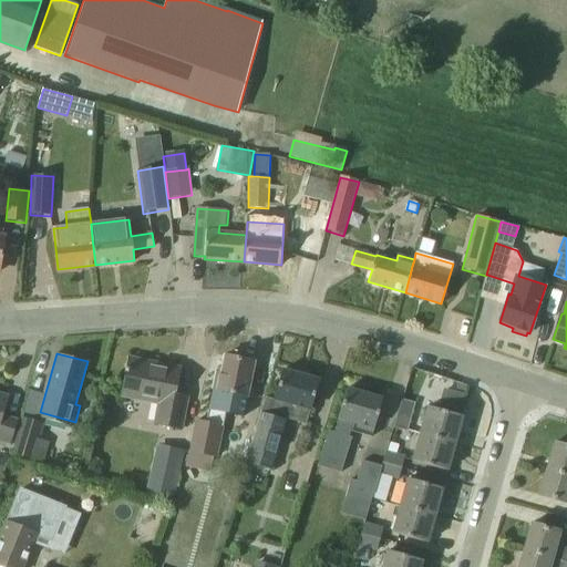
[(255,361),(225,354),(222,372),(217,371),(207,422),(195,419),(188,453),(191,453),(187,467),(210,473),(214,457),(218,459),(225,426),(223,426),(230,393),(248,397),(255,361)]
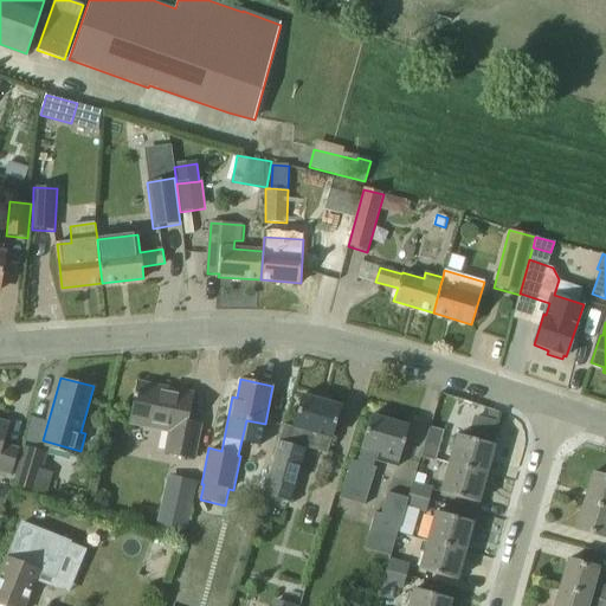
[(171,388),(141,382),(133,423),(178,432),(173,453),(195,459),(202,425),(188,421),(193,398),(169,393),(171,388)]
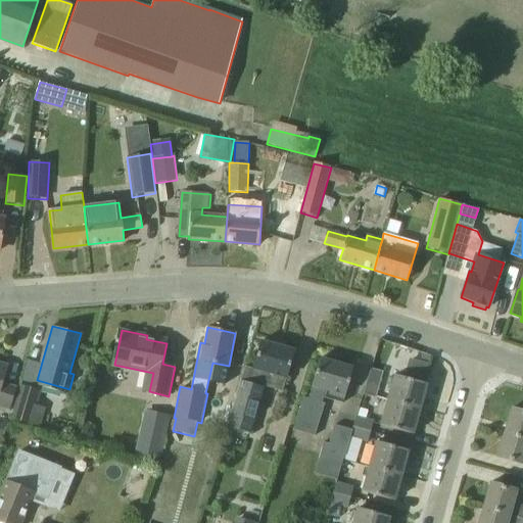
[(294,350),(262,341),(253,369),(245,366),(226,427),(250,435),(265,387),(282,392),(294,350)]
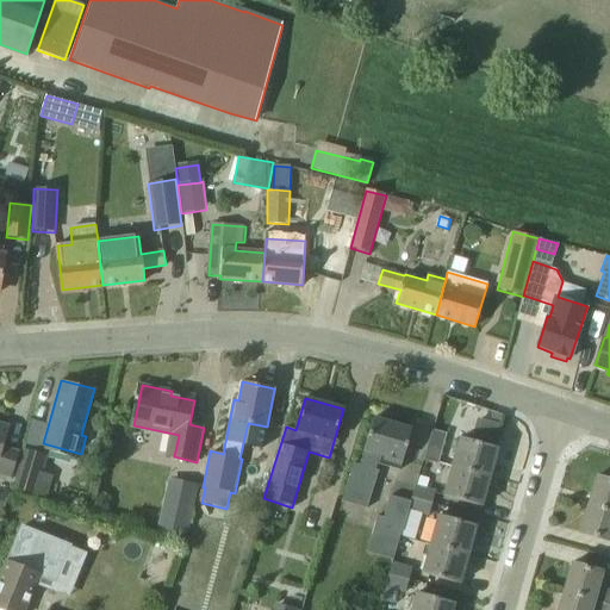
[(502,417),(483,411),(481,418),(499,424),(502,417)]
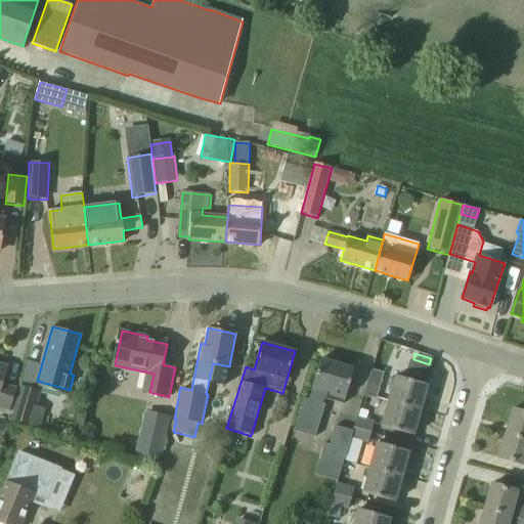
[(354,368),(320,359),(308,399),(303,398),(293,431),(315,438),(325,405),(323,404),(324,399),(343,404),(354,368)]
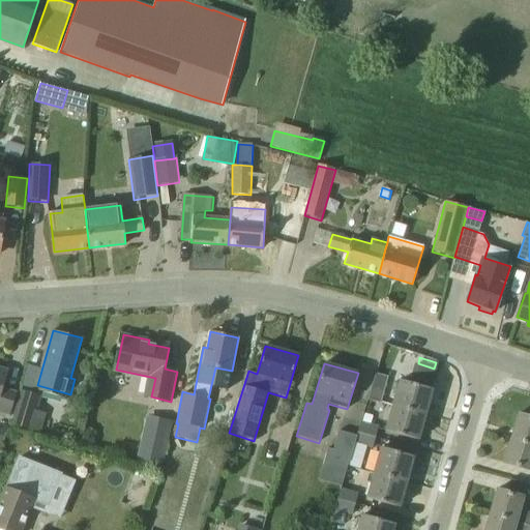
[(0,412),(9,415),(17,393),(2,388),(7,372),(0,369),(0,412)]
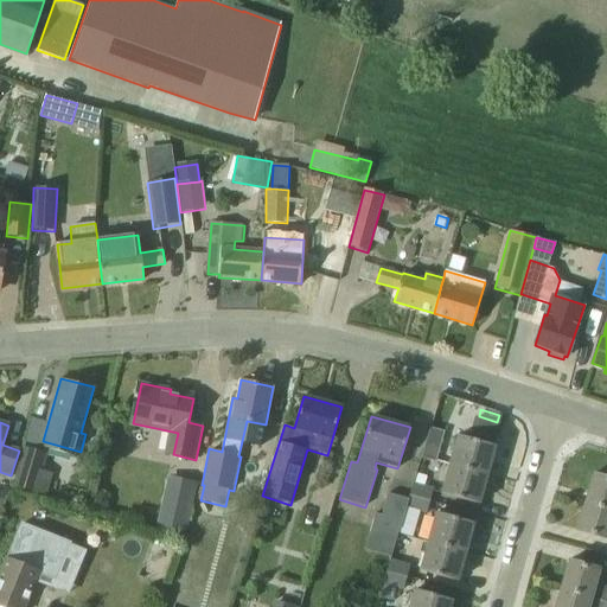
[(445,432),(430,428),(422,458),(436,462),(445,432)]
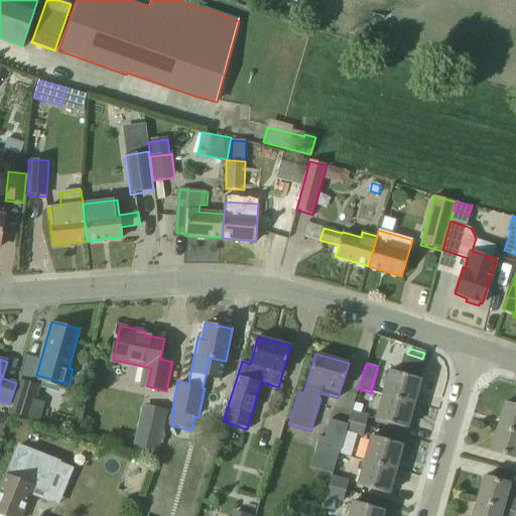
[(390,370),(384,394),(414,403),(421,379),(390,370)]
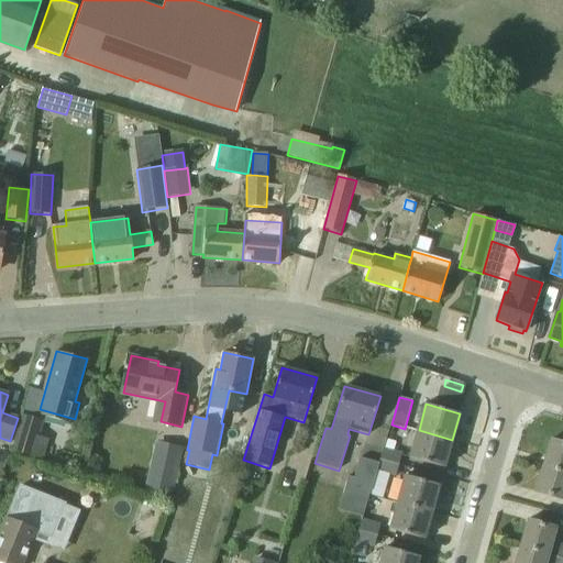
[(42,462),(48,439),(33,434),(37,419),(23,415),(11,452),(42,462)]
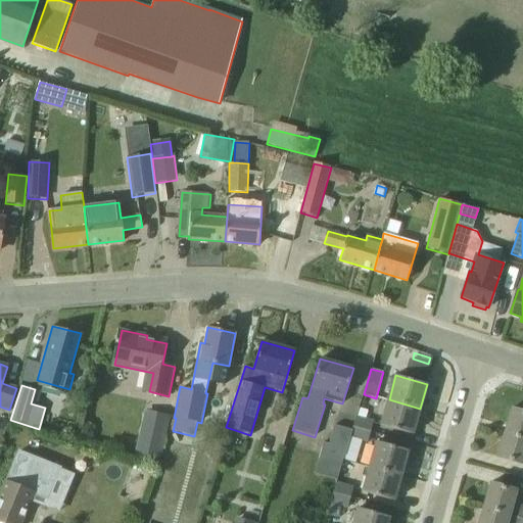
[(420,409),(389,399),(382,424),(413,433),(420,409)]
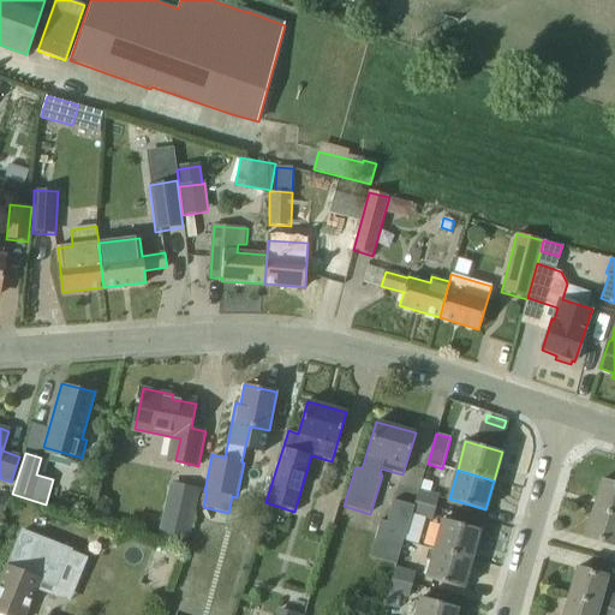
[(614,484),(602,481),(593,508),(614,513),(614,484)]
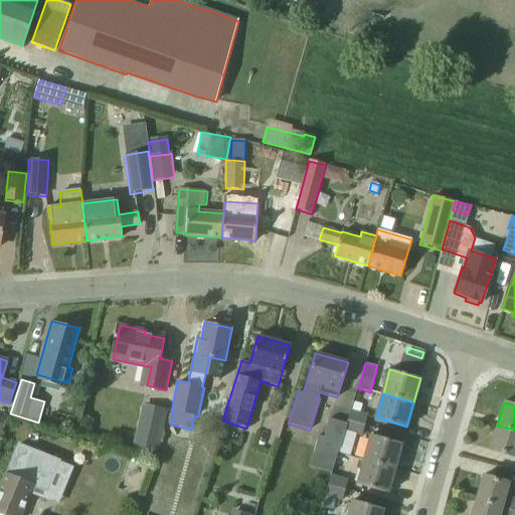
[(143,403),(133,451),(158,457),(169,409),(143,403)]
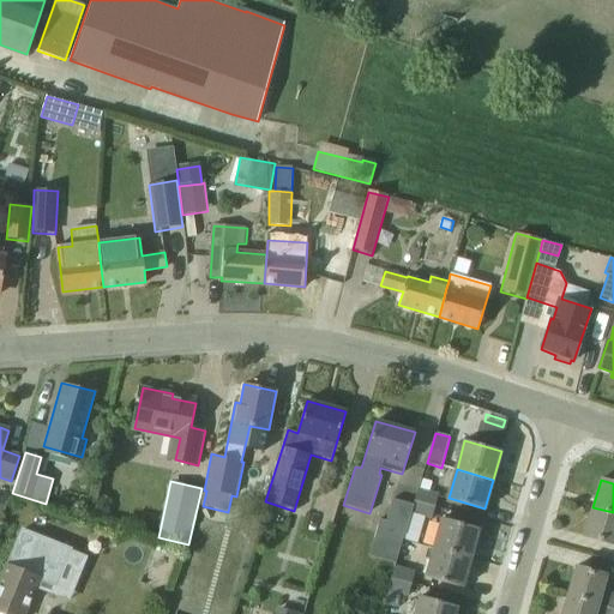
[(0,488),(0,511),(5,513),(11,493),(0,488)]
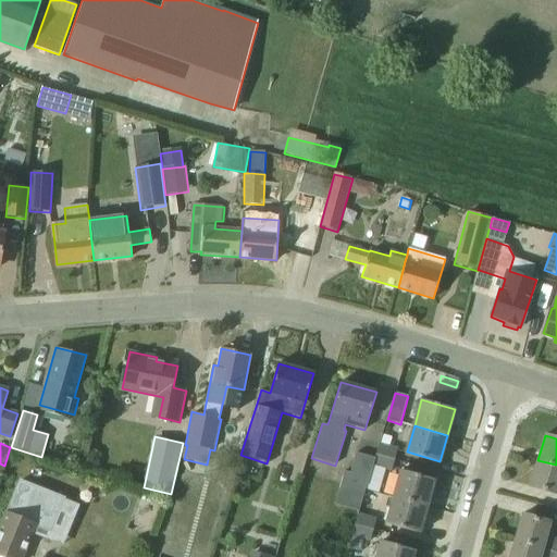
[(380,443),(376,454),(395,459),(398,448),(380,443)]
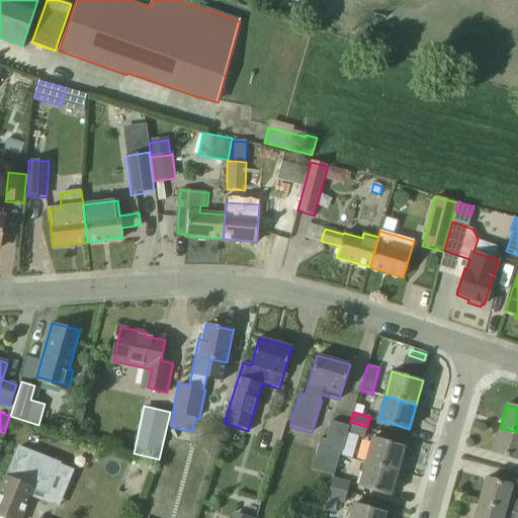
[(83,419),(75,434),(87,440),(95,426),(83,419)]
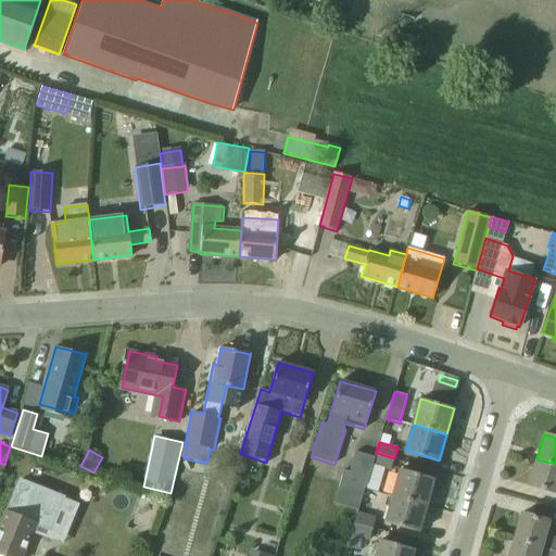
[(359,512),(369,476),(371,466),(375,457),(355,452),(350,471),(344,470),(335,504),(359,512)]
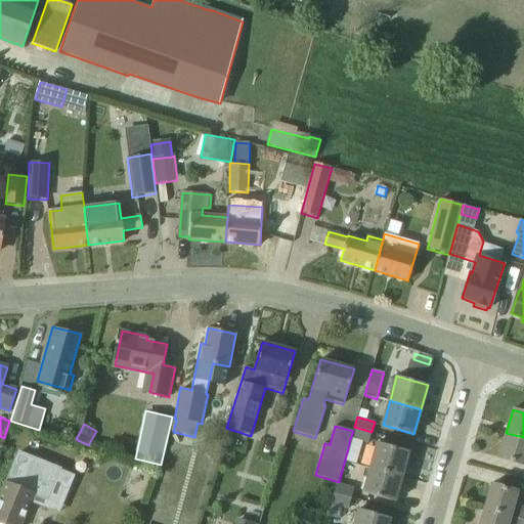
[(354,427),(353,431),(350,439),(368,444),(372,432),(354,427)]
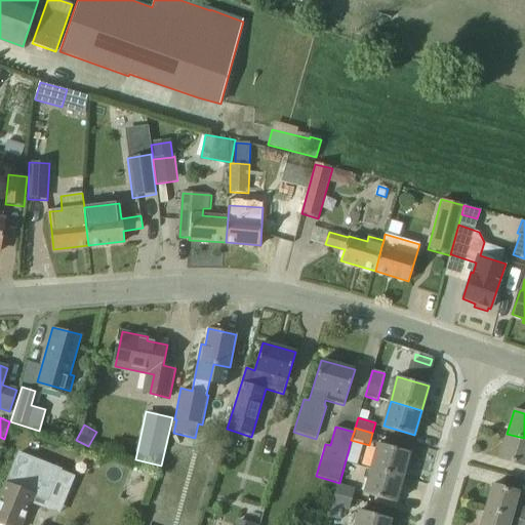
[(524,438),(507,434),(500,457),(524,465),(524,438)]
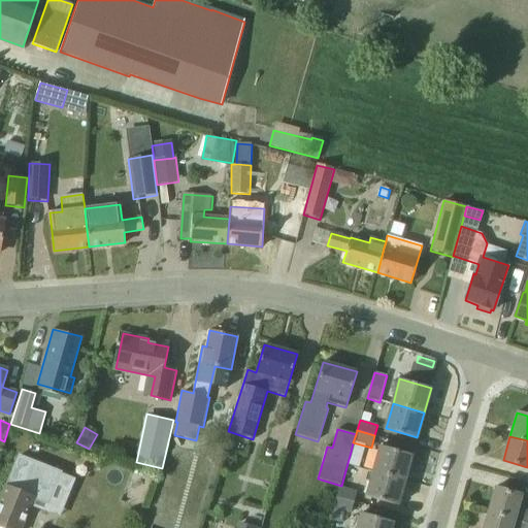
[(373,470),(405,480),(413,454),(381,444),(373,470)]
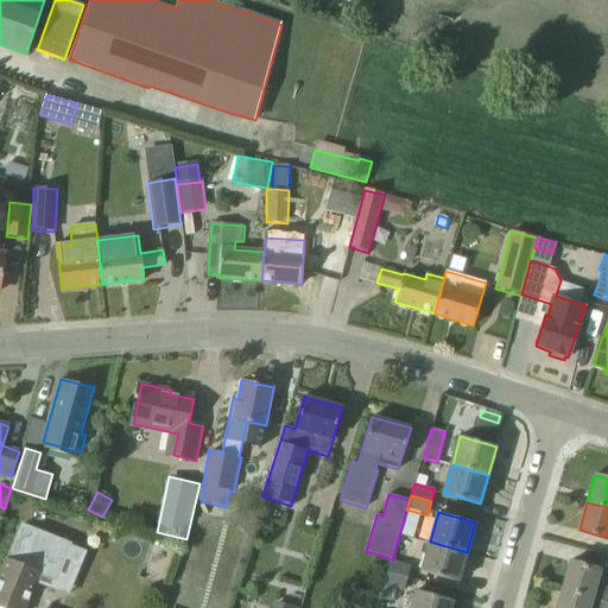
[(70,544),(23,525),(8,559),(0,578),(0,607),(2,607),(25,607),(40,574),(56,580),(70,544)]
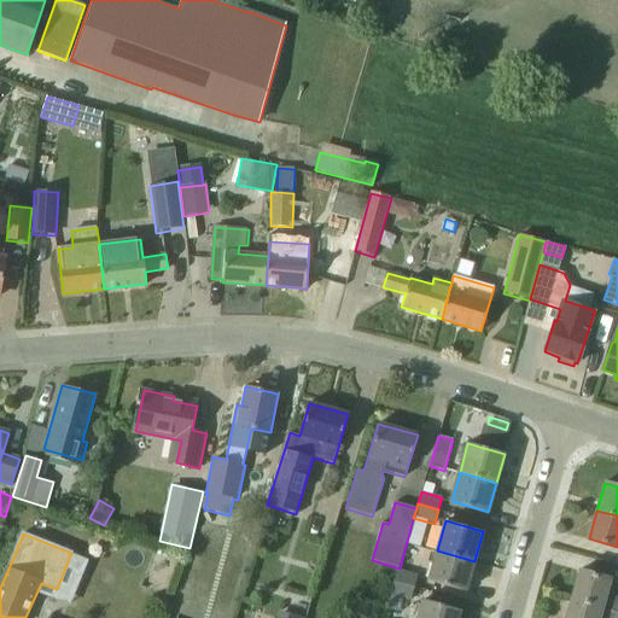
[(466,592),(474,561),(437,551),(429,581),(466,592)]
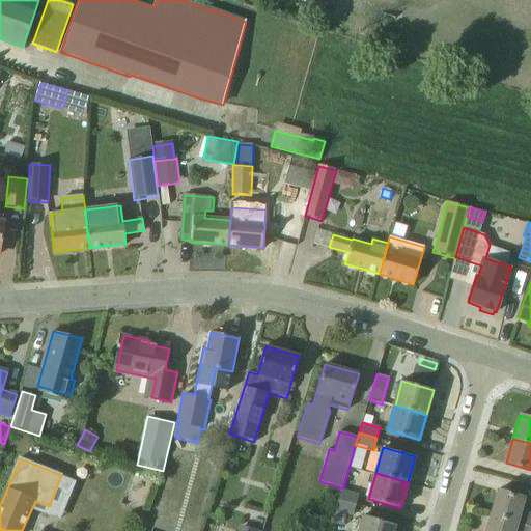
[(342,490),(339,499),(355,504),(358,494),(342,490)]
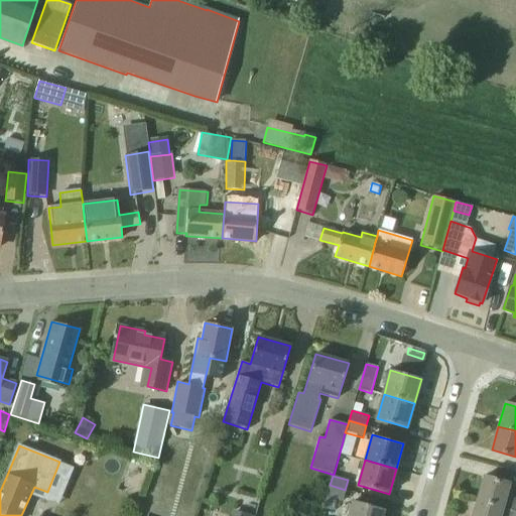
[(484,476),(478,500),(515,510),(515,499),(507,497),(510,483),(484,476)]
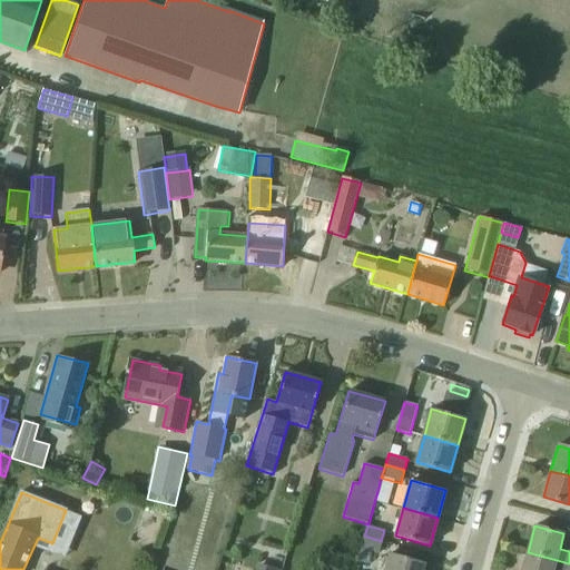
[(364,536),(361,549),(377,553),(381,541),(364,536)]
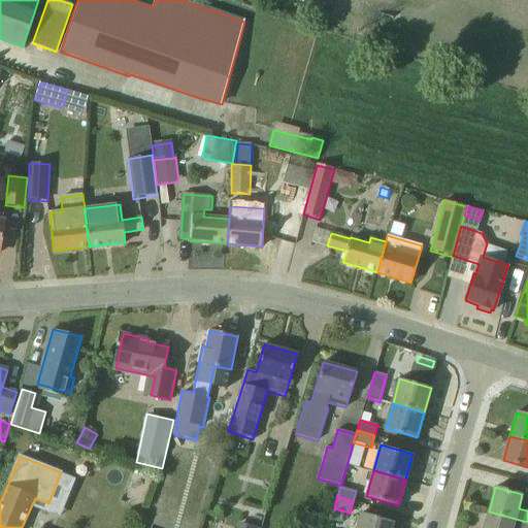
[(527,527),(527,522),(489,512),(484,527),(527,527)]
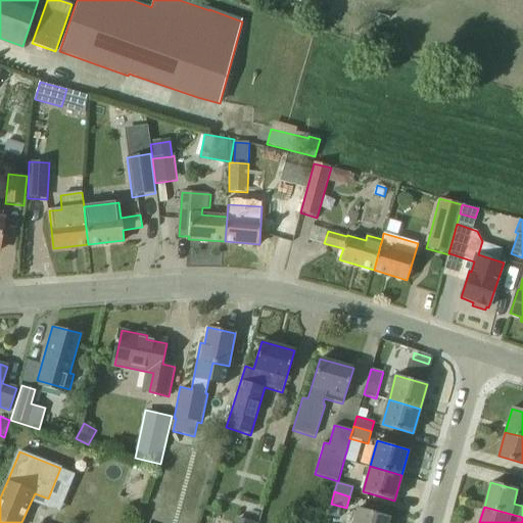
[(358,508),(352,522),(387,522),(389,517),(358,508)]
